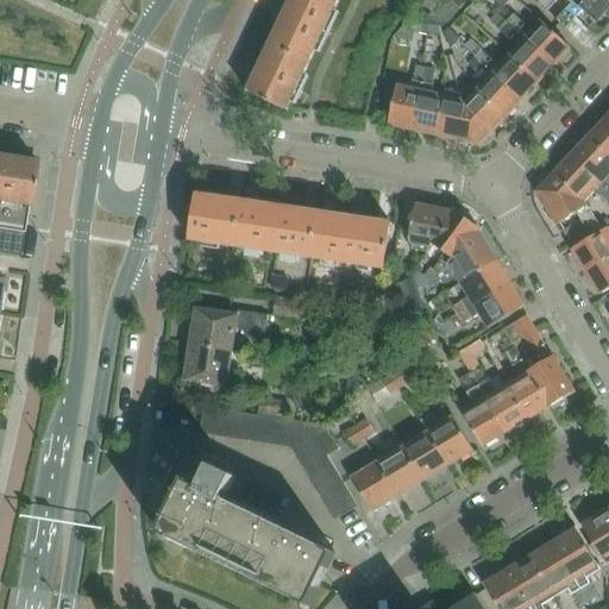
[(290,0),(270,45),(309,63),(338,0),(290,0)]
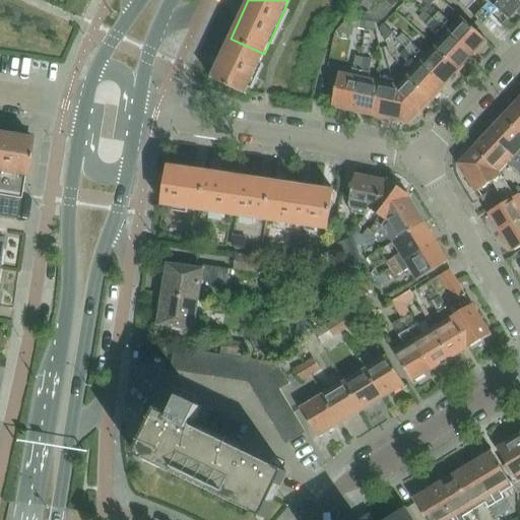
[(373,0),(354,0),(353,3),(369,9),(373,0)]
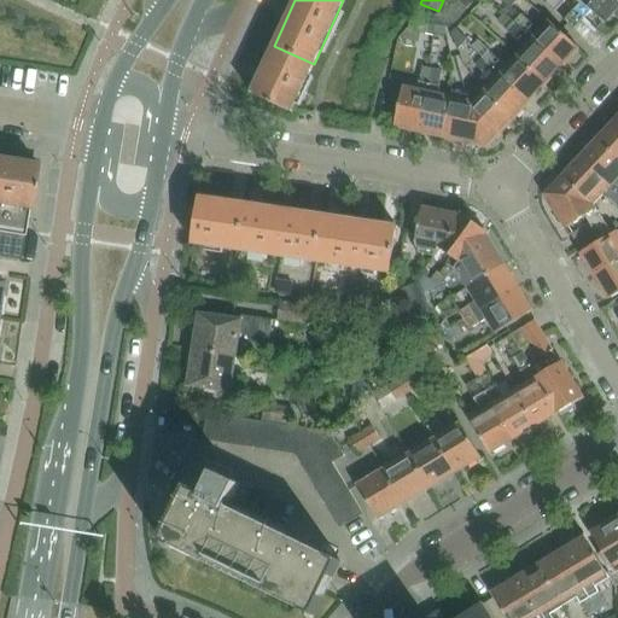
[(458,0),(455,0),(443,13),(449,29),(467,10),(466,7),(458,0)]
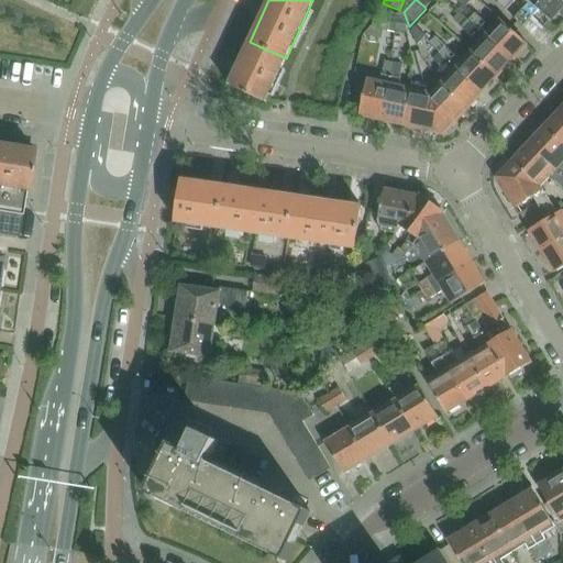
[(498,0),(497,2),(506,11),(515,0),(522,0),(527,4),(531,0),(498,0)]
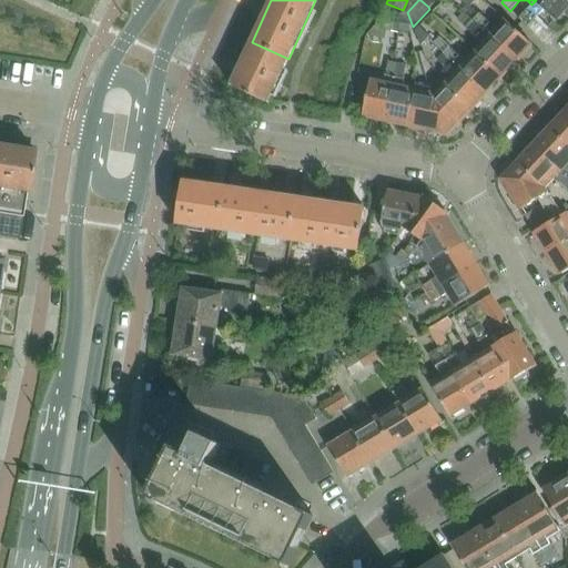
[(531,4),(519,19),(519,20),(527,27),(531,22),(544,10),(553,19),(553,20),(554,22),(567,6),(567,0),(536,0),(531,4)]
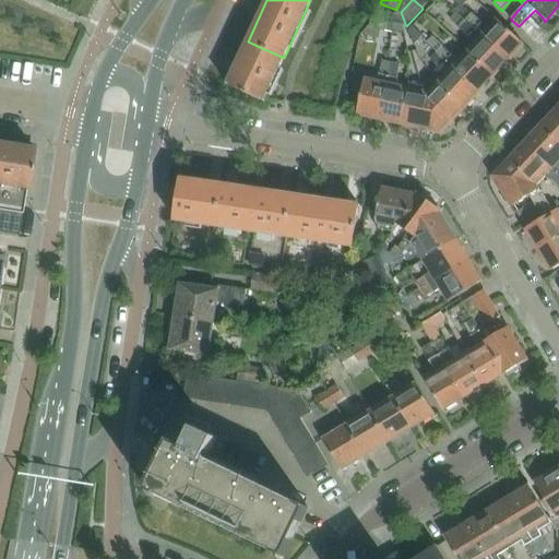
[(465,9),(460,15),(465,21),(471,14),(465,9)]
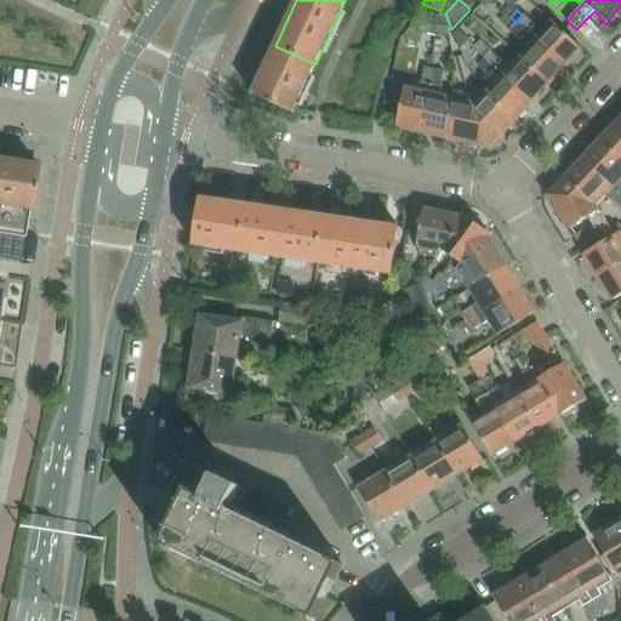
[(437,24),(437,27),(440,27),(448,28),(451,29),(445,13),(429,16),(426,23),(437,24)]
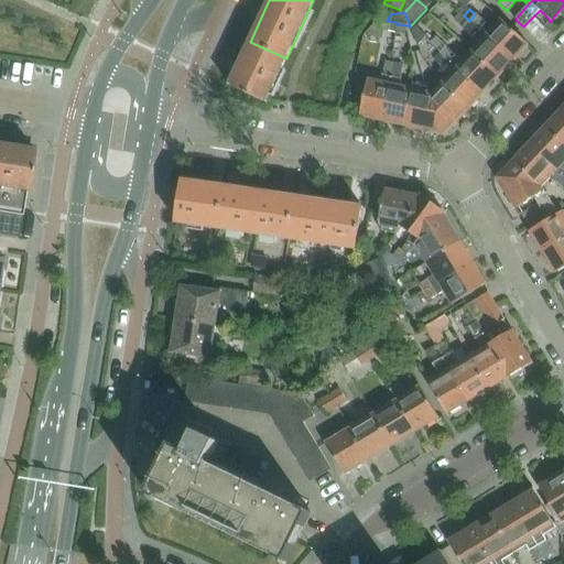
[(461,12),(454,20),(463,28),(469,21),(464,15),(461,12)]
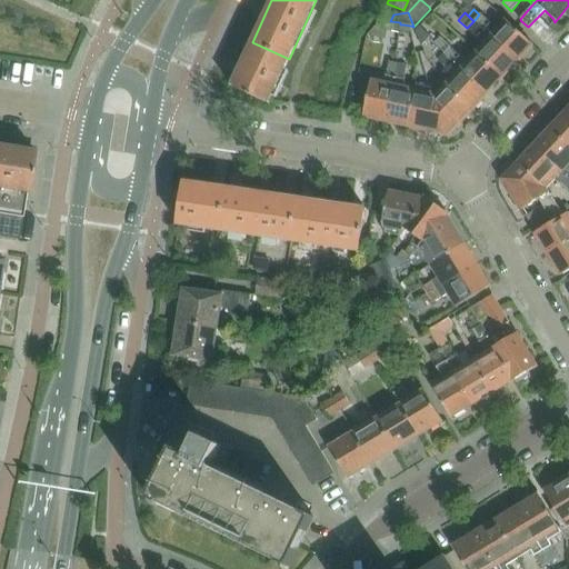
[(533,46),(505,19),(497,29),(479,15),(473,21),(516,61),(520,57),(521,58),(533,46)]
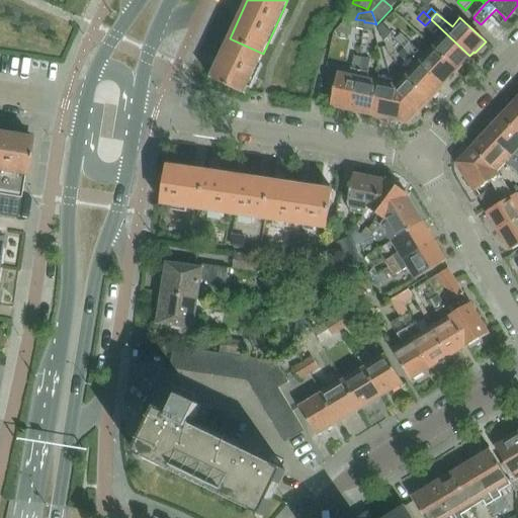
[(363,36),(364,22),(364,20),(355,19),(349,18),(332,34),(329,53),(343,56),(348,33),(363,36)]
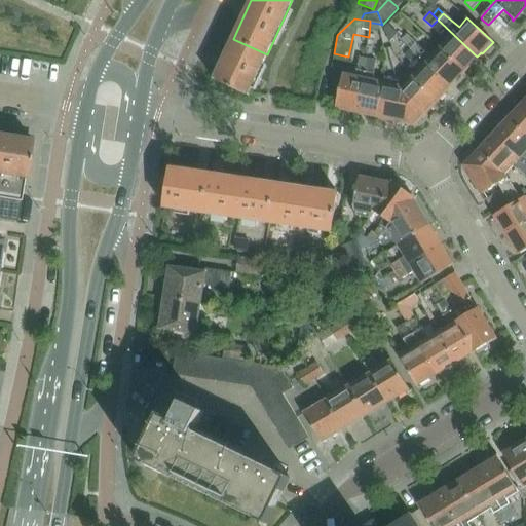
[(438,20),(431,26),(446,40),(439,48),(464,73),(475,62),(473,61),(477,57),(438,20)]
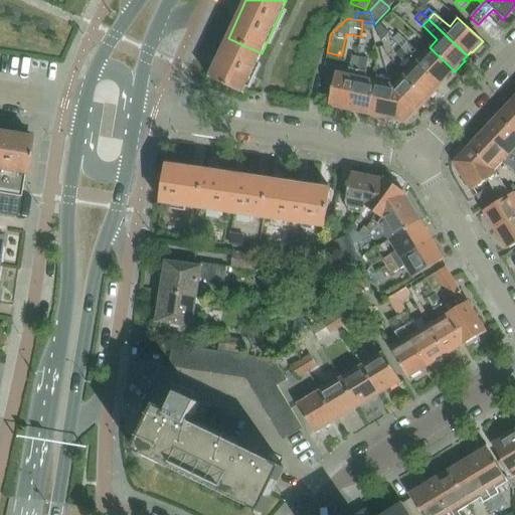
[(389,33),(380,25),(379,24),(376,27),(381,42),(389,33)]
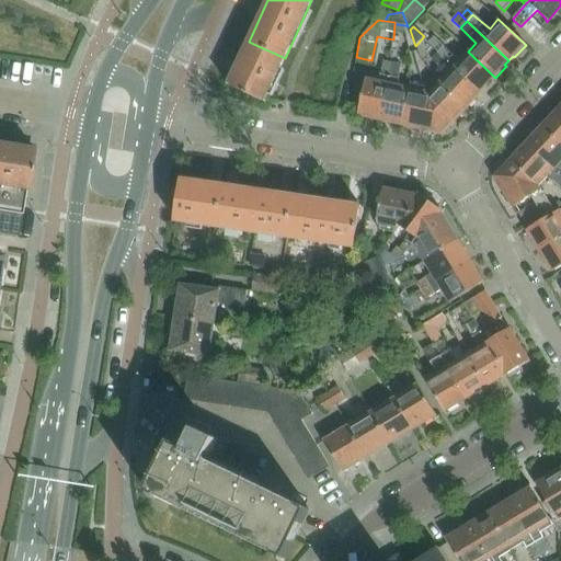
[(434,36),(427,44),(437,52),(437,53),(444,46),(434,36)]
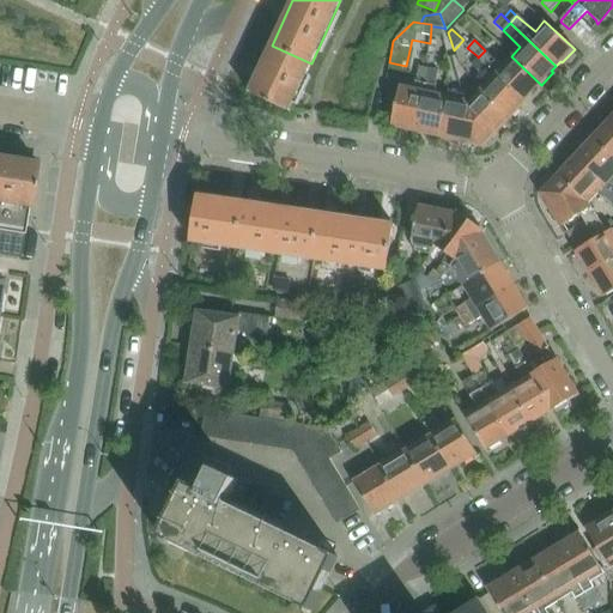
[(272,46),(253,85),(249,93),(289,111),(290,109),(311,64),(272,46)]
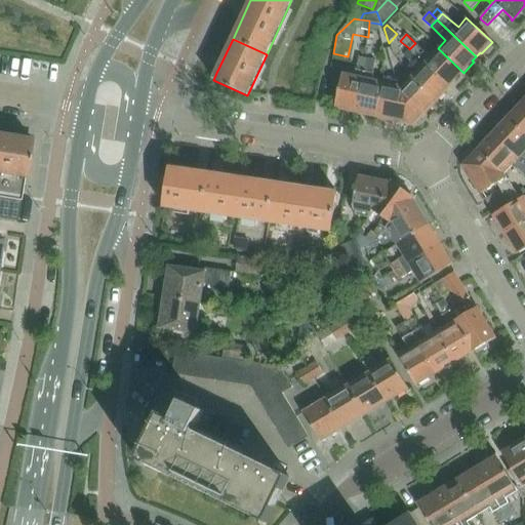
[(415,43),(409,49),(448,85),(451,82),(453,83),(463,73),(438,48),(430,56),(415,43)]
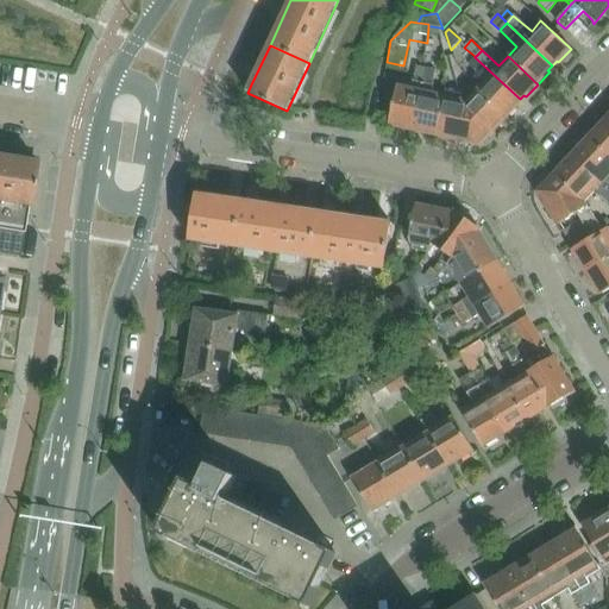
[(475,57),(475,56),(469,64),(484,80),(475,92),(504,119),(516,106),(515,105),(520,99),(475,57)]
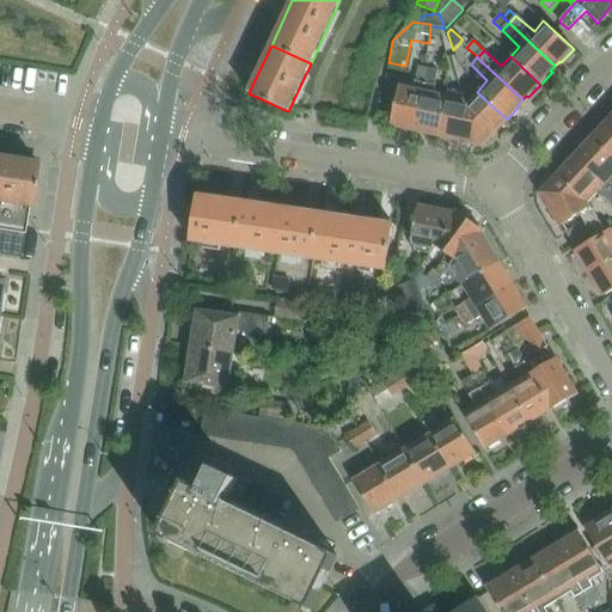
[(390,85),(386,99),(396,102),(390,124),(392,124),(392,127),(408,130),(408,128),(415,129),(428,69),(418,67),(414,90),(398,86),(390,85)]
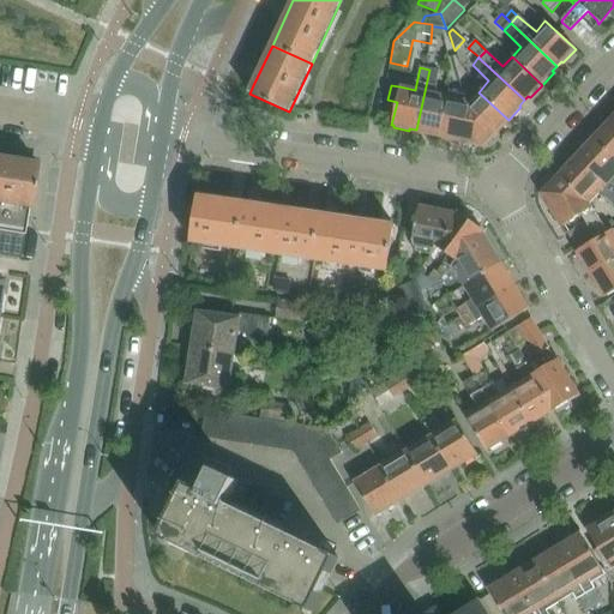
[(429,70),(416,130),(422,131),(422,133),(439,138),(449,97),(434,94),(437,82),(438,71),(429,70)]
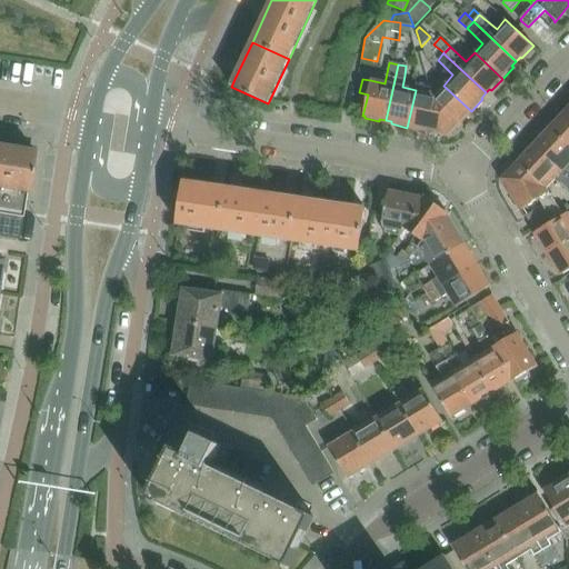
[(471,111),(443,86),(438,91),(432,93),(443,129),(442,136),(448,137),(456,128),(453,127),(458,122),(460,123),(471,111)]
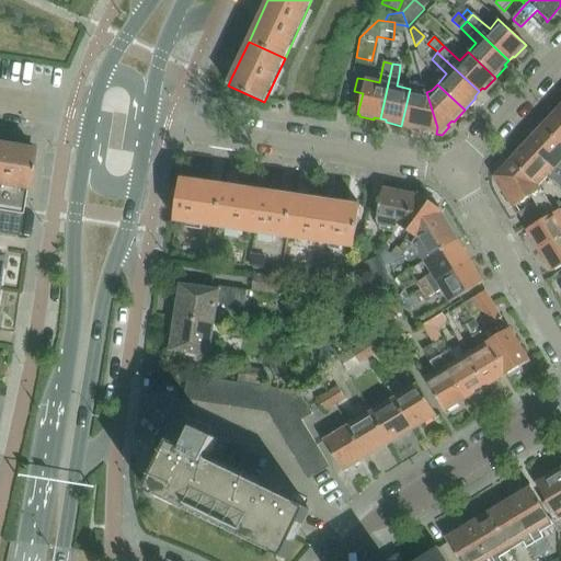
[(437,127),(426,92),(410,89),(401,126),(418,129),(419,127),(424,128),(424,130),(436,134),(437,127)]
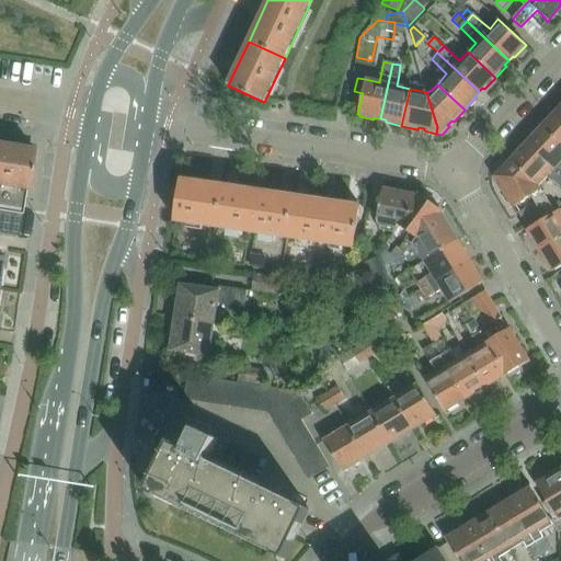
[(553,114),(542,126),(560,144),(560,112),(560,111),(556,115),(553,114)]
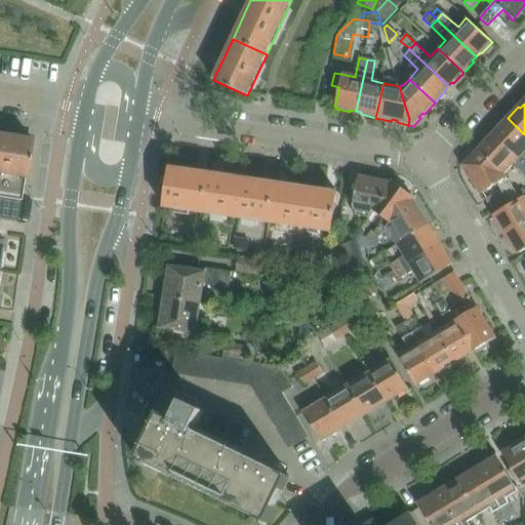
[(524,134),(508,118),(496,130),(497,131),(494,135),(524,163),(524,134)]
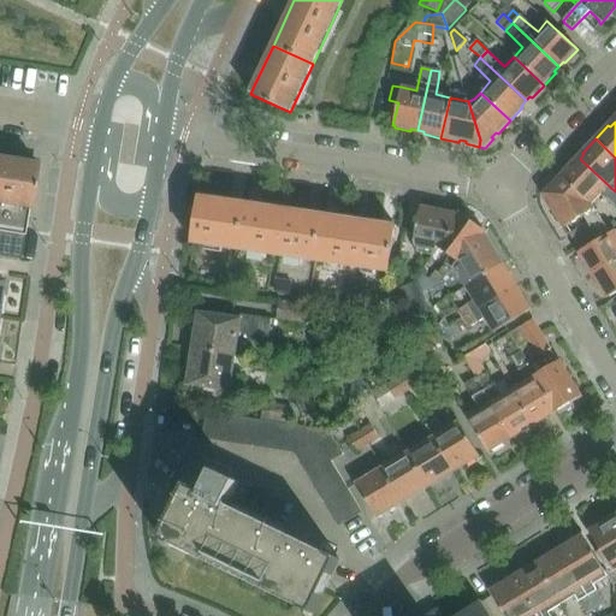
[(0,256),(19,260),(27,211),(29,212),(36,165),(33,165),(34,161),(15,159),(13,161),(0,159),(0,256)]
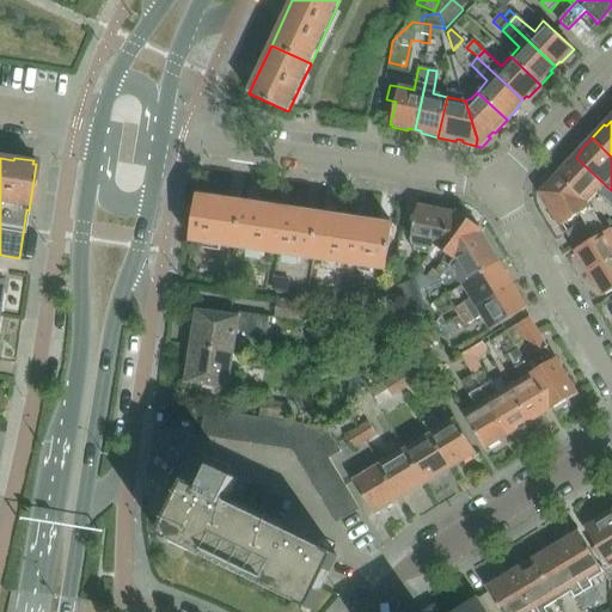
[(611,190),(576,158),(571,163),(570,160),(557,175),(588,203),(597,195),(611,209),(611,190)]
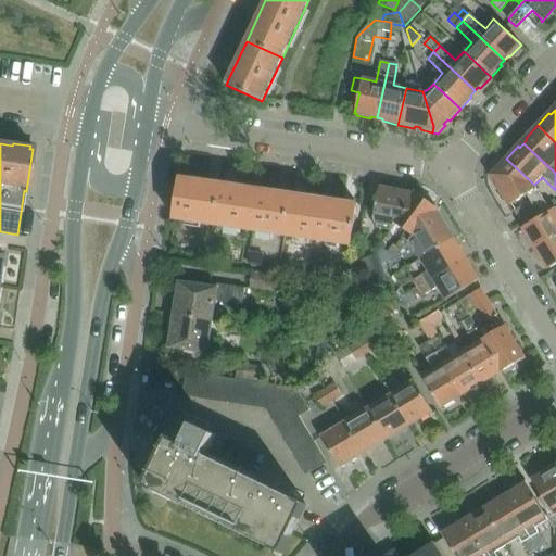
[(538,215),(547,210),(548,209),(534,185),(506,159),(507,161),(503,165),(502,164),(491,176),(509,206),(512,205),(512,204),(527,196),(538,215)]
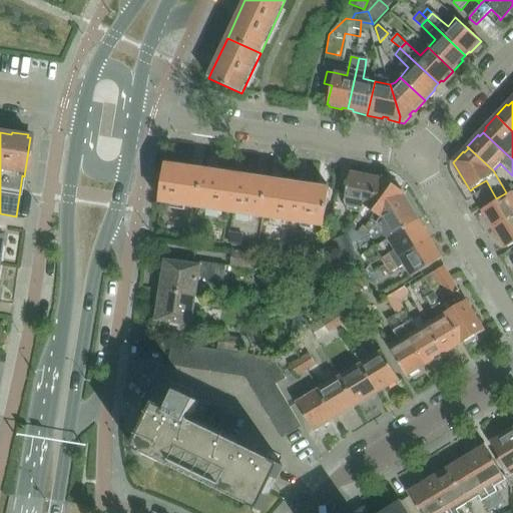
[(164,170),(163,180),(160,202),(193,207),(198,169),(165,165),(165,170),(164,170)]
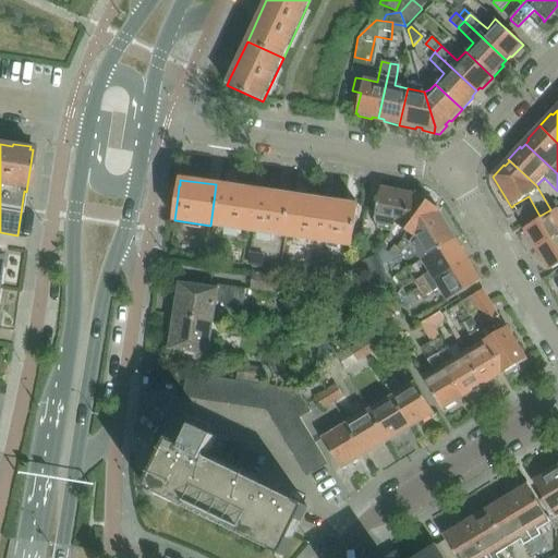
[(287,195),(259,191),(216,184),(210,226),(281,235),(287,195)]
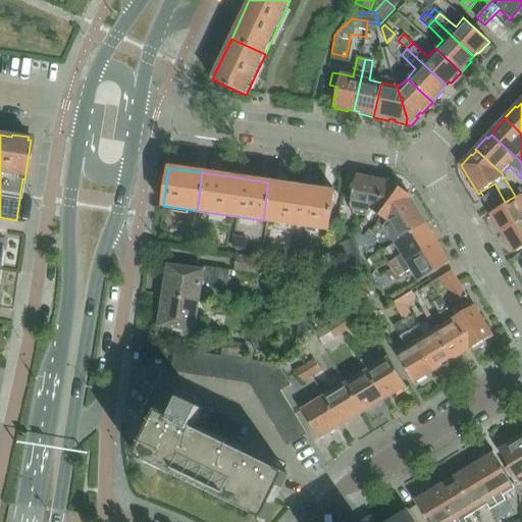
[(368,213),(387,185),(373,181),(373,179),(358,176),(357,178),(356,178),(351,204),(352,210),(368,213)]
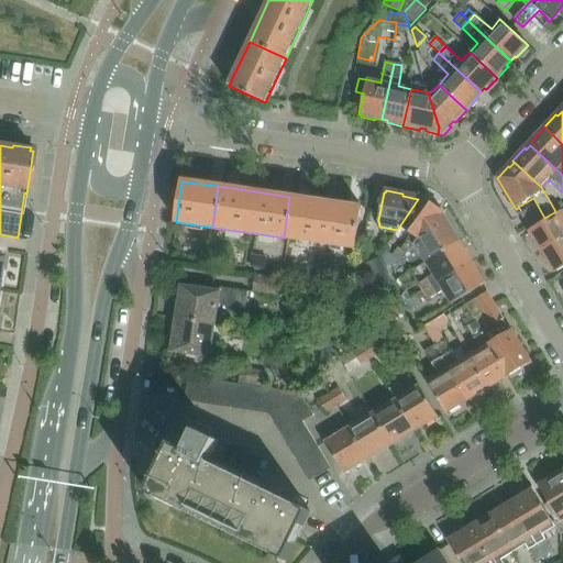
[(406,253),(415,246),(440,214),(442,211),(420,196),(419,198),(418,199),(397,230),(398,231),(401,228),(410,235),(400,249),(406,253)]
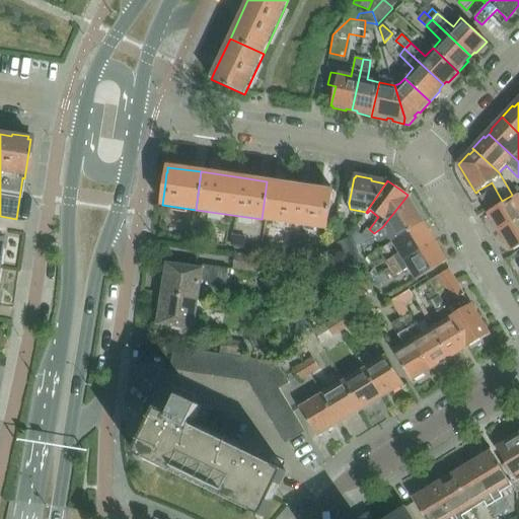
[(332,192),(330,191),(267,181),(262,219),(327,229),(332,192)]
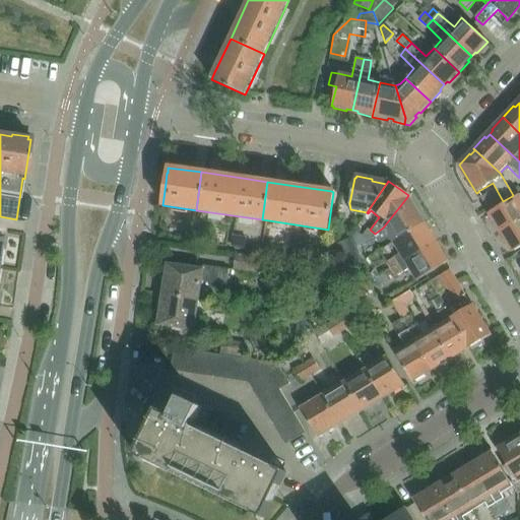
[(519,194),(514,199),(489,214),(498,229),(499,228),(502,232),(519,220),(519,194)]
